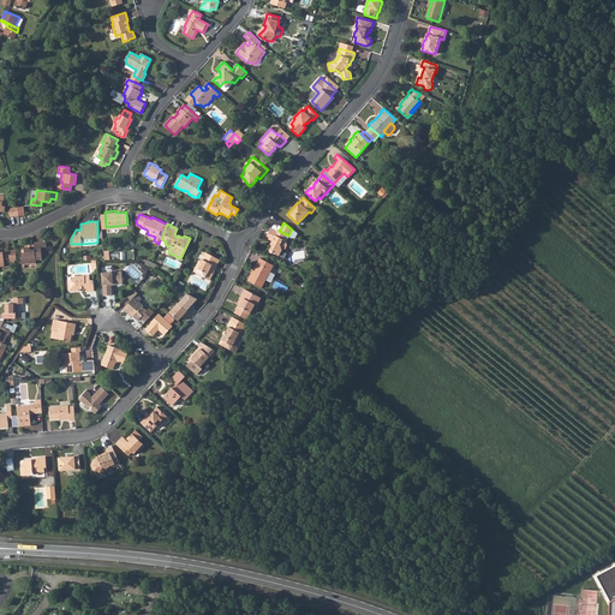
[(298,233),(292,228),(292,230),(288,236),(286,234),(279,231),(278,230),(275,231),(272,228),(266,238),(274,242),(274,245),(272,245),(269,250),(269,252),(272,254),(273,254),(279,256),(282,250),(286,249),(288,246),(286,242),(290,237),(292,238),(296,238),(298,233)]
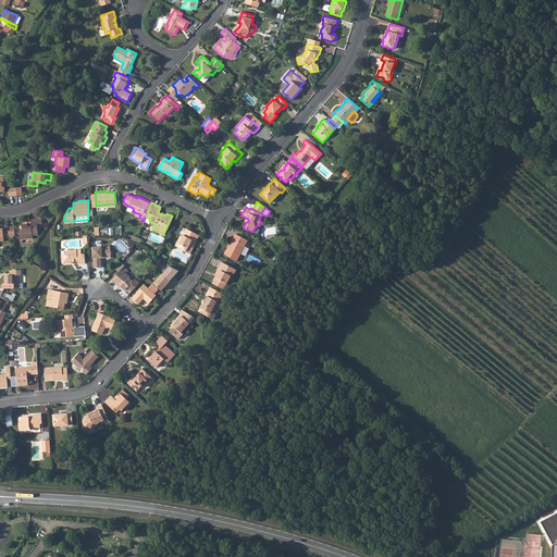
[(19,232),(19,239),(32,238),(32,233),(36,233),(36,226),(41,226),(40,218),(31,219),(31,222),(22,222),(22,231),(19,232)]
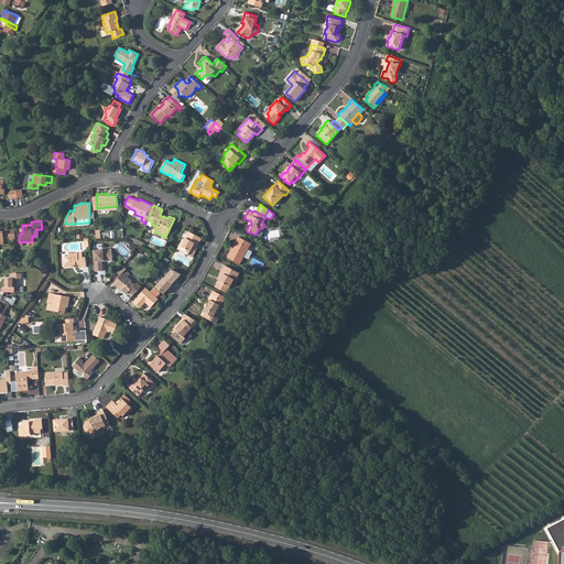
[(13,238),(14,235),(13,228),(4,228),(1,228),(1,230),(0,230),(0,243),(2,243),(2,237),(8,237),(8,238),(13,238)]
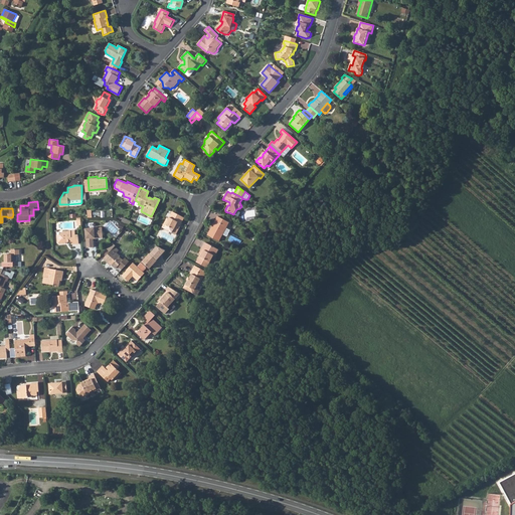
[(166,222),(163,226),(175,232),(179,224),(178,223),(179,221),(180,222),(183,215),(172,209),(168,217),(167,216),(164,221),(166,222)]
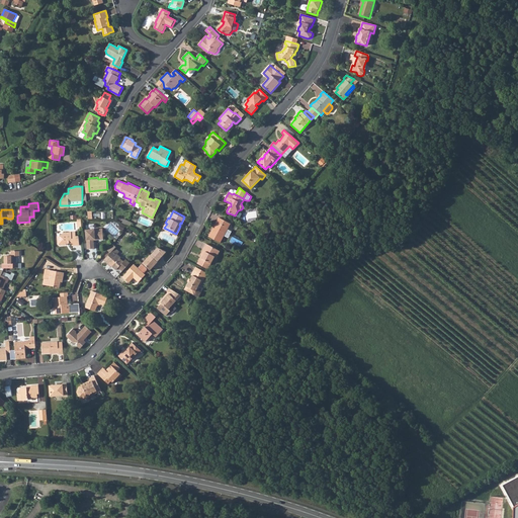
[(220,218),(209,237),(221,243),(231,224),(220,218)]
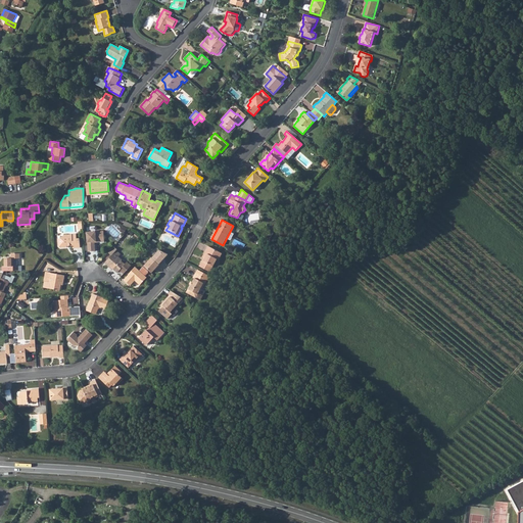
[(95,250),(94,241),(94,240),(96,240),(96,239),(104,238),(103,230),(95,231),(95,230),(86,231),(87,241),(88,241),(88,245),(88,250),(95,250)]
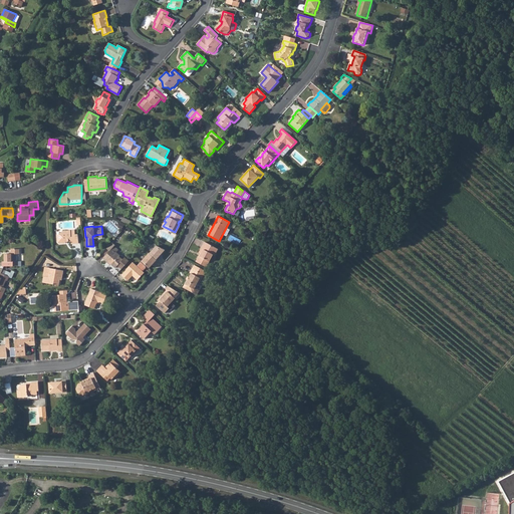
[(59,233),(56,233),(57,240),(59,242),(64,242),(64,240),(71,240),(71,242),(78,242),(77,233),(74,233),(74,229),(62,229),(62,230),(59,233)]
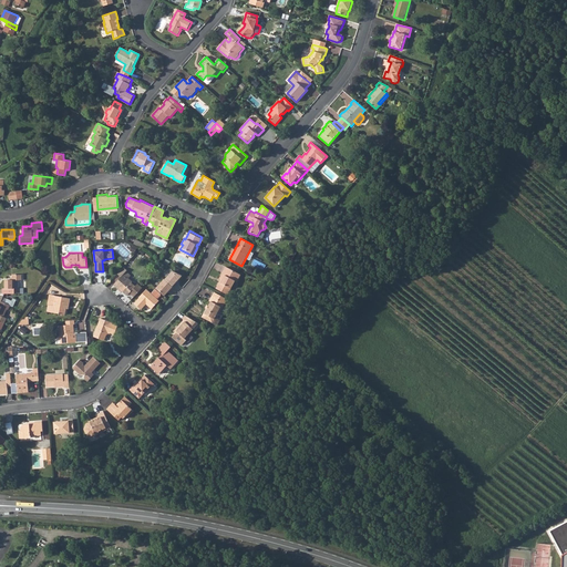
[(123,266),(117,272),(121,276),(113,284),(120,289),(121,289),(126,294),(130,291),(134,295),(142,287),(137,282),(135,285),(131,281),(132,280),(127,277),(130,275),(125,270),(126,269),(123,266)]
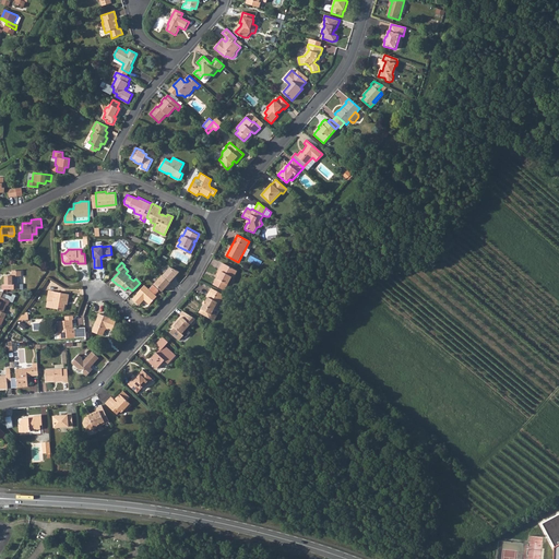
[(217,277),(214,284),(225,290),(232,276),(234,277),(237,271),(223,263),(216,274),(219,275),(218,278),(217,277)]
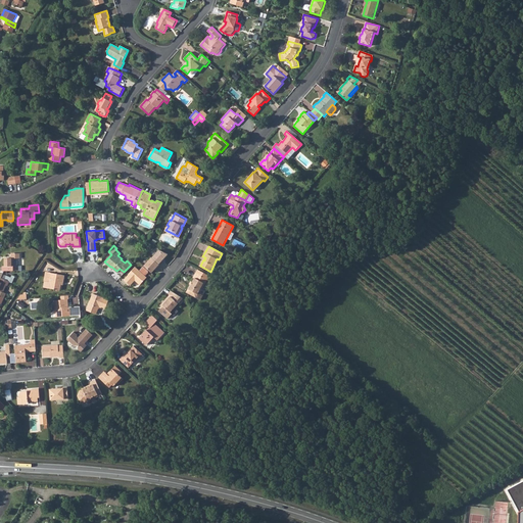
[(159,248),(152,256),(159,264),(162,259),(161,259),(168,252),(162,250),(159,248)]
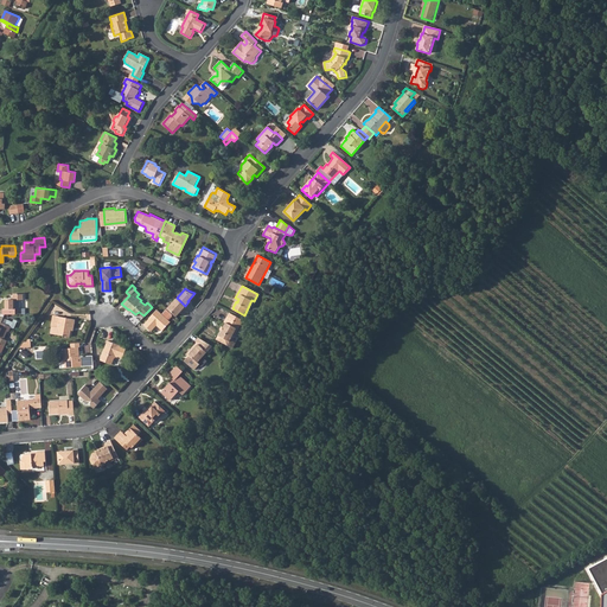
[(10,308),(10,313),(20,313),(20,308),(19,308),(19,299),(23,300),(23,293),(13,293),(13,299),(5,299),(5,308),(10,308)]
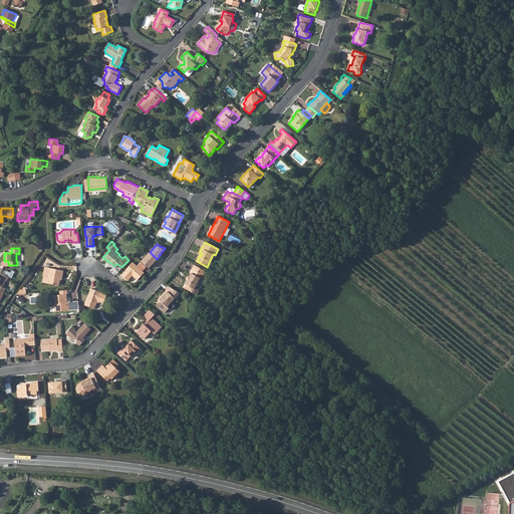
[(157,259),(149,252),(142,260),(149,267),(154,262),(155,262),(157,259)]
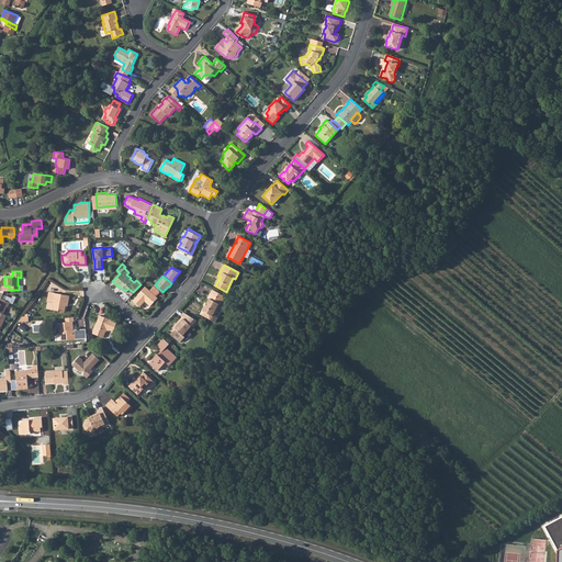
[(138,293),(134,299),(139,304),(145,299),(150,304),(158,296),(156,295),(150,290),(145,284),(137,292),(138,293)]
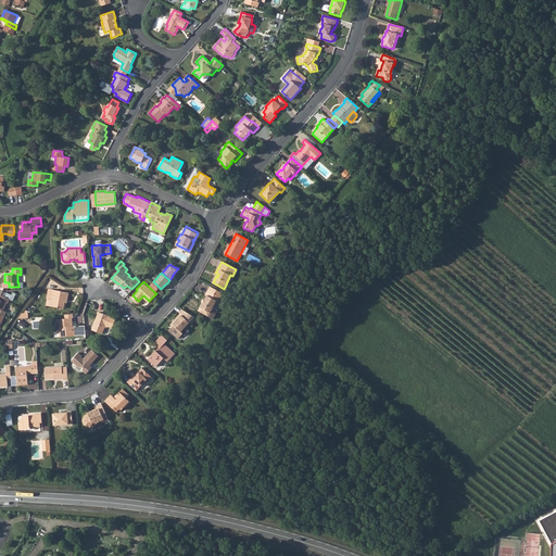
[(149,287),(154,292),(158,289),(158,287),(152,282),(149,287)]
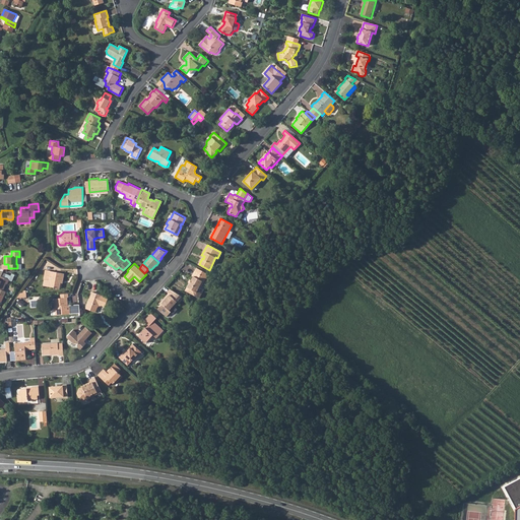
[(59,287),(60,282),(61,280),(62,280),(63,273),(50,270),(46,269),(44,279),(50,280),(49,285),(49,286),(59,287)]
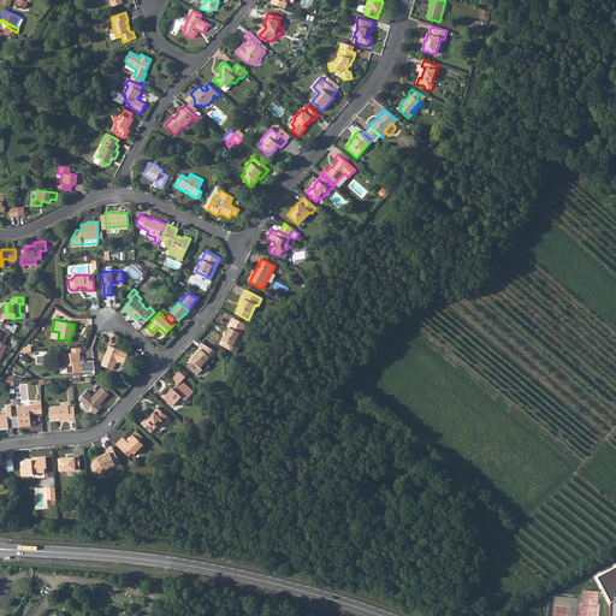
[(225,336),(224,335),(220,341),(221,341),(220,344),(226,348),(227,344),(232,347),(236,339),(238,341),(244,329),(230,320),(226,326),(229,327),(226,332),(225,336)]
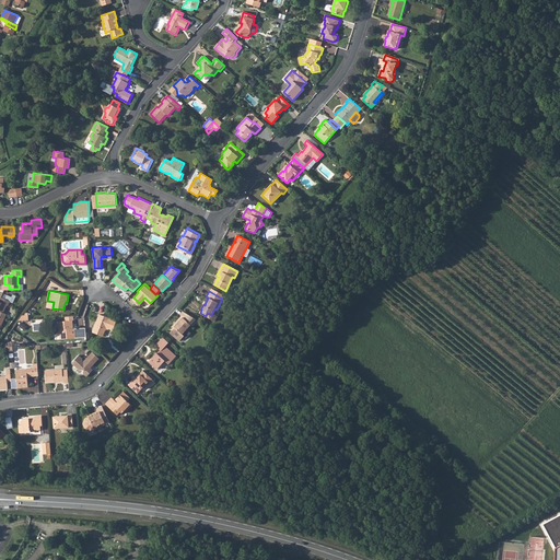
[(0,323),(2,321),(6,315),(2,313),(7,305),(8,306),(10,302),(6,300),(1,296),(0,299),(0,323)]
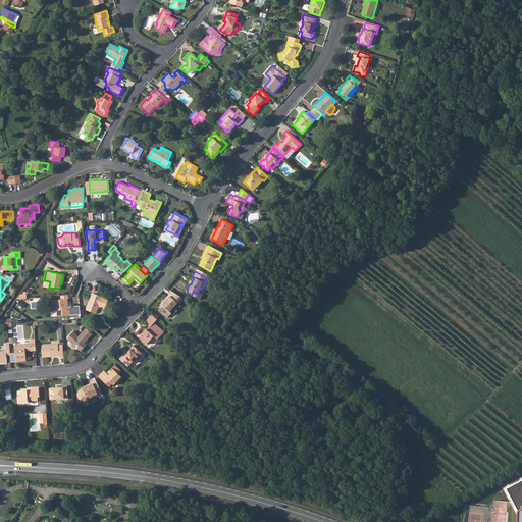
[(162,306),(161,307),(158,310),(163,315),(167,311),(169,312),(173,307),(175,308),(184,298),(169,291),(166,294),(168,295),(163,301),(163,303),(161,305),(162,306)]
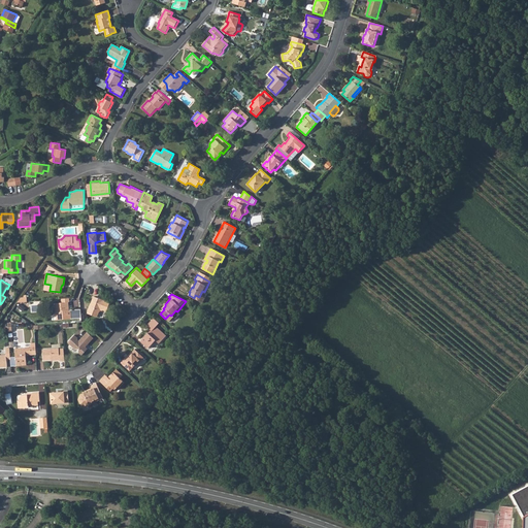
[(93,295),(87,312),(97,316),(99,309),(101,308),(106,310),(109,301),(103,299),(103,298),(93,295)]
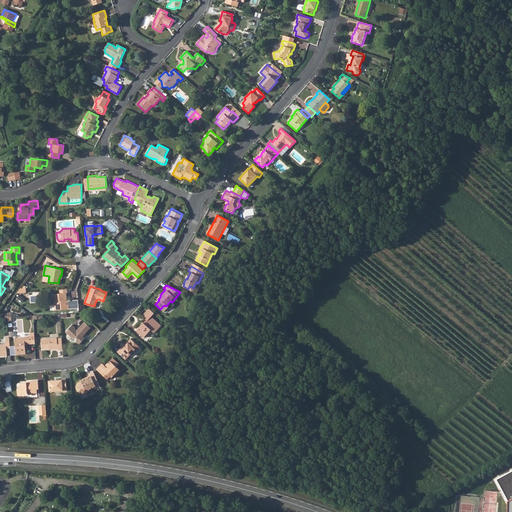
[(67,299),(66,292),(67,292),(67,288),(59,289),(60,293),(53,293),(53,296),(52,298),(53,303),(54,304),(55,309),(78,307),(77,298),(67,299)]
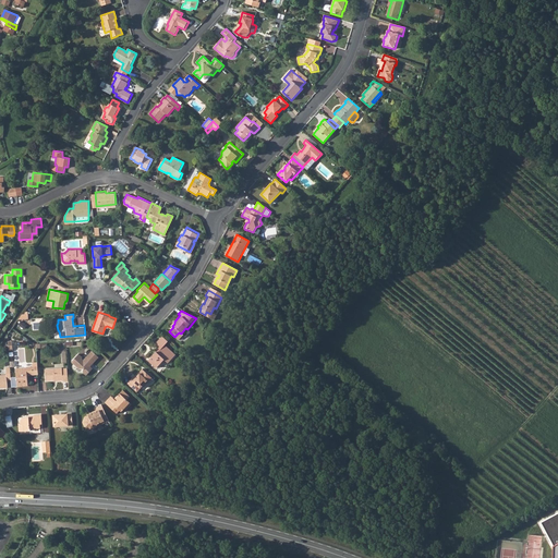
[(168,340),(162,335),(155,343),(160,349),(157,351),(156,351),(148,360),(156,366),(165,359),(168,362),(174,354),(165,344),(168,340)]
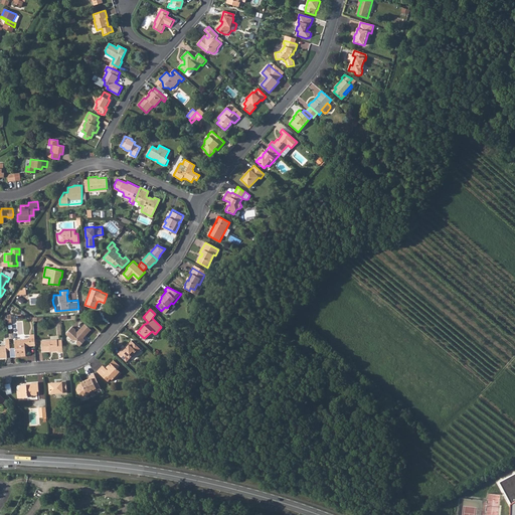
[(72,326),(66,333),(72,340),(77,340),(77,344),(79,346),(86,339),(83,337),(83,336),(84,336),(92,328),(84,323),(76,331),(75,331),(75,329),(72,326)]
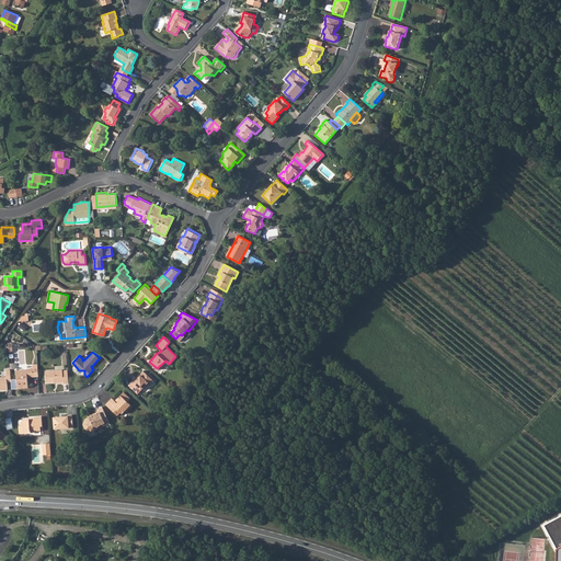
[(38,367),(37,364),(33,364),(33,368),(26,368),(26,369),(16,370),(18,379),(19,389),(30,388),(29,377),(39,376),(38,367)]
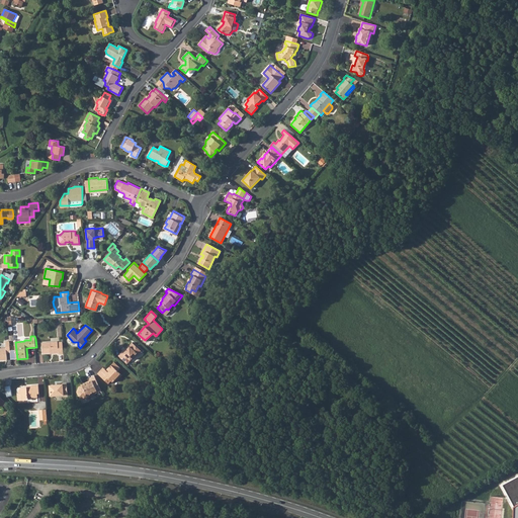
[(64,353),(63,341),(58,341),(58,340),(42,342),(44,352),(53,352),(53,353),(59,352),(59,353),(64,353)]
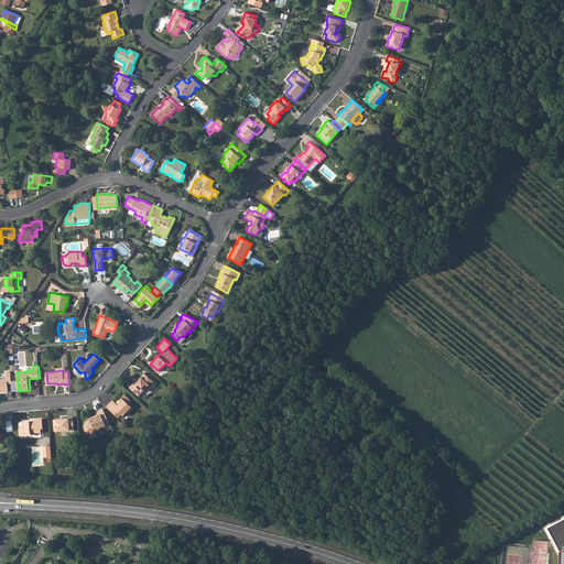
[(0,391),(8,391),(7,383),(11,383),(10,371),(6,371),(7,378),(0,378),(0,391)]
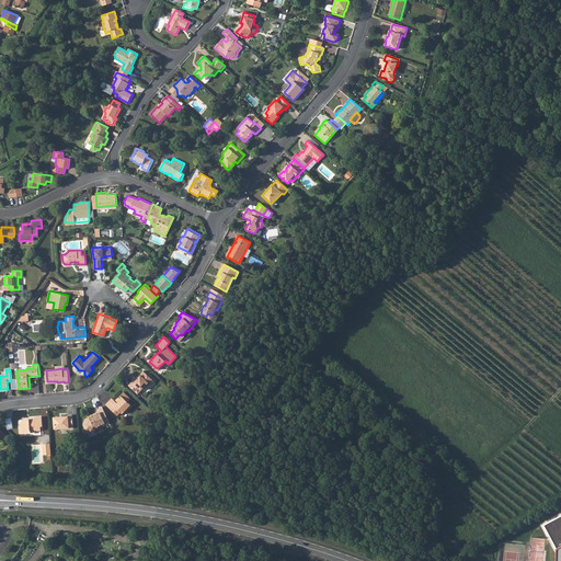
[(135,381),(133,380),(129,384),(138,393),(142,389),(145,389),(150,382),(151,384),(155,379),(145,369),(140,374),(140,373),(136,378),(137,379),(135,381)]
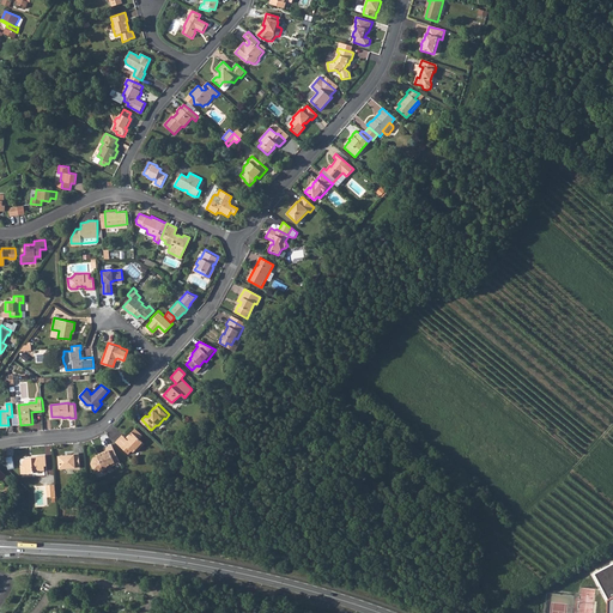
[(126,443),(120,437),(116,441),(122,448),(129,454),(133,449),(134,450),(138,447),(140,448),(145,442),(140,438),(144,435),(135,428),(129,435),(131,437),(126,443)]
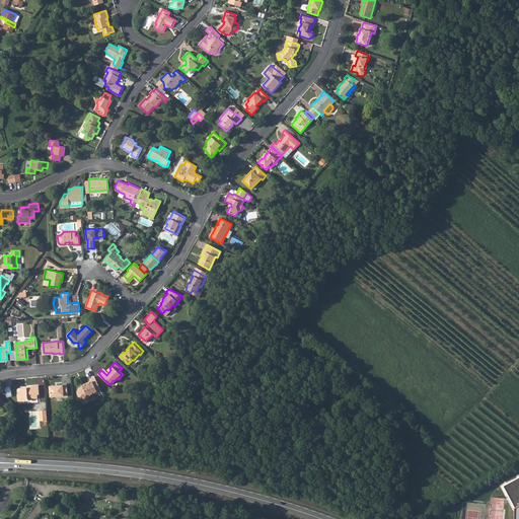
[(101,389),(95,376),(89,379),(90,381),(86,383),(86,384),(80,387),(78,393),(80,398),(86,399),(90,397),(92,393),(95,392),(96,394),(98,392),(97,390),(101,389)]
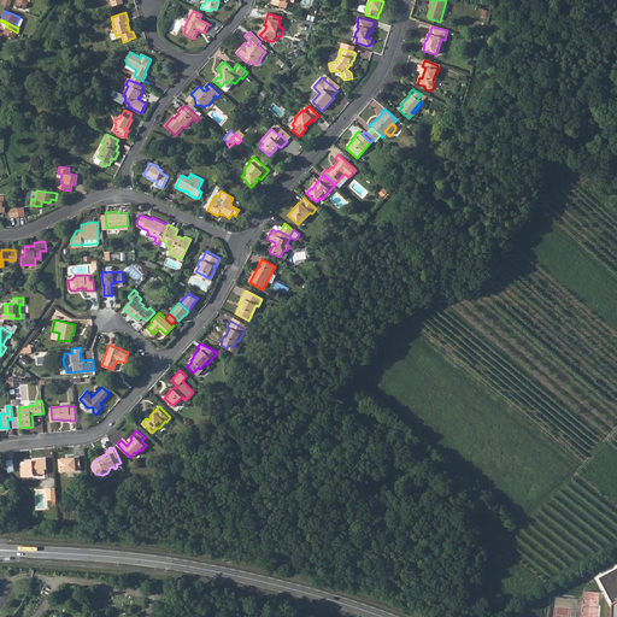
[(75,457),(59,458),(60,472),(76,471),(76,470),(81,470),(80,458),(75,458),(75,457)]
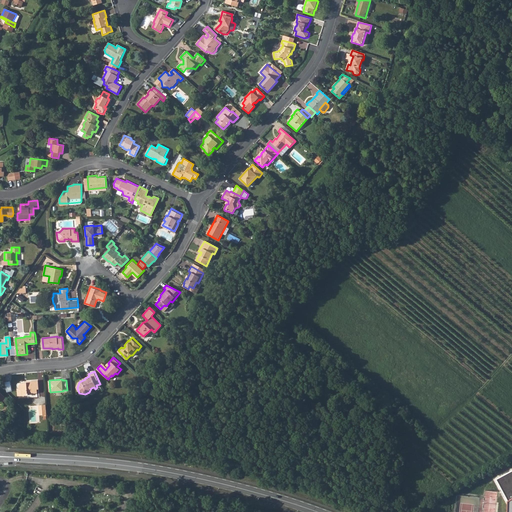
[(21,383),(19,385),(19,389),(18,389),(19,396),(29,396),(28,394),(37,393),(37,389),(39,389),(38,381),(27,382),(27,383),(25,384),(24,383),(21,383)]
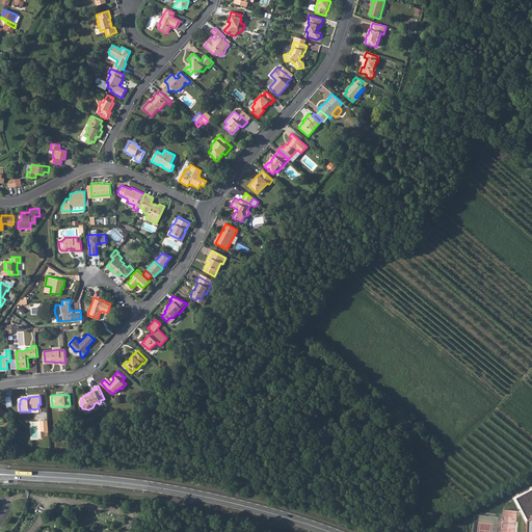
[(49,431),(48,421),(41,421),(42,431),(49,431)]
